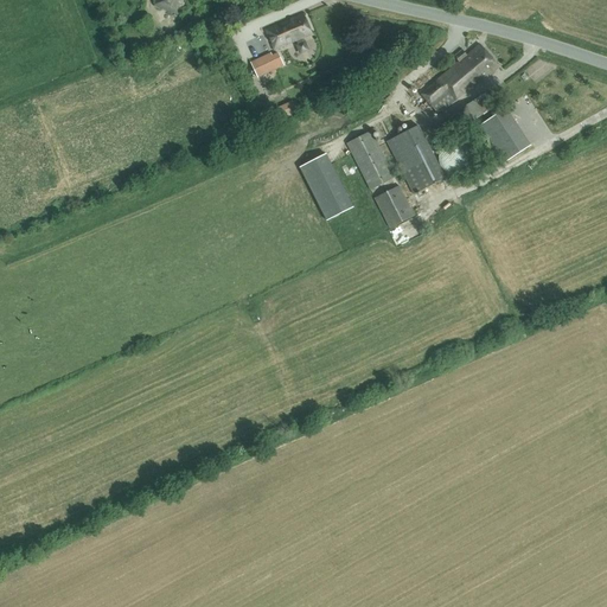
[(157,0),(155,5),(179,14),(184,0),(157,0)]
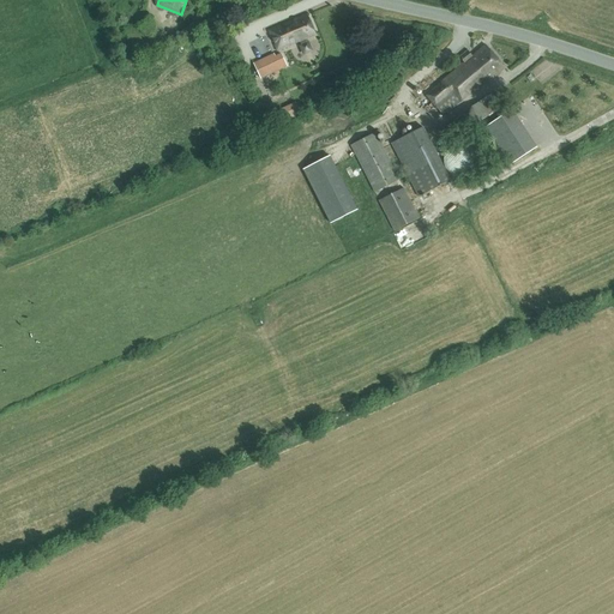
[(278,50),(300,41),(302,46),(302,47),(304,52),(306,53),(309,52),(311,49),(308,44),(306,43),(305,38),(315,35),(307,14),(269,30),(278,50)]
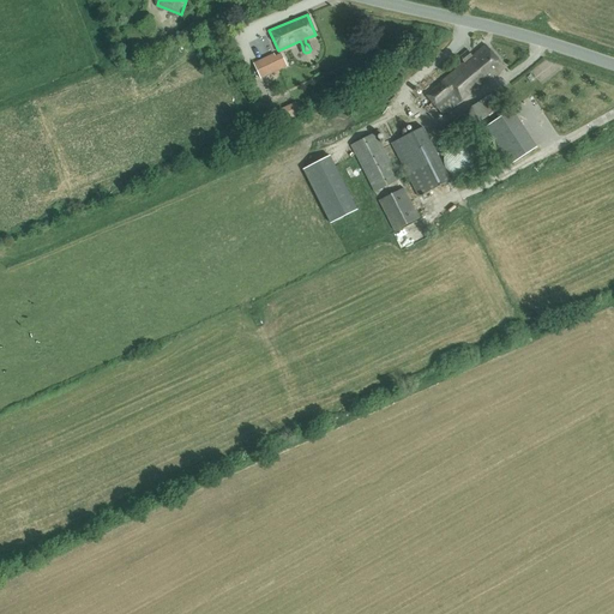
[(505,68),(486,46),(473,55),(468,49),(459,58),(464,62),(426,95),(444,116),(494,73),(497,76),(505,68)]
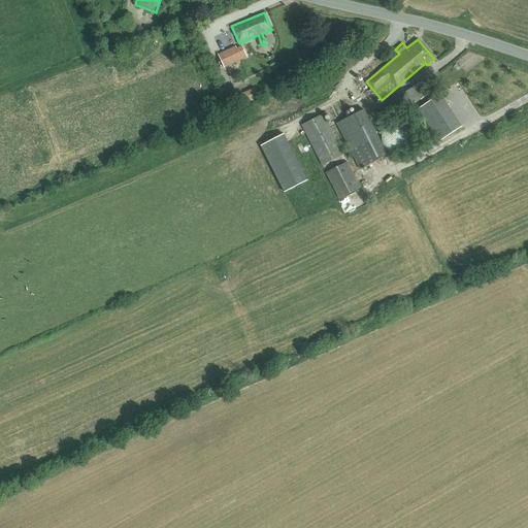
[(235,45),(218,55),(224,68),(241,59),(240,58),(244,56),(240,46),(236,47),(235,45)]
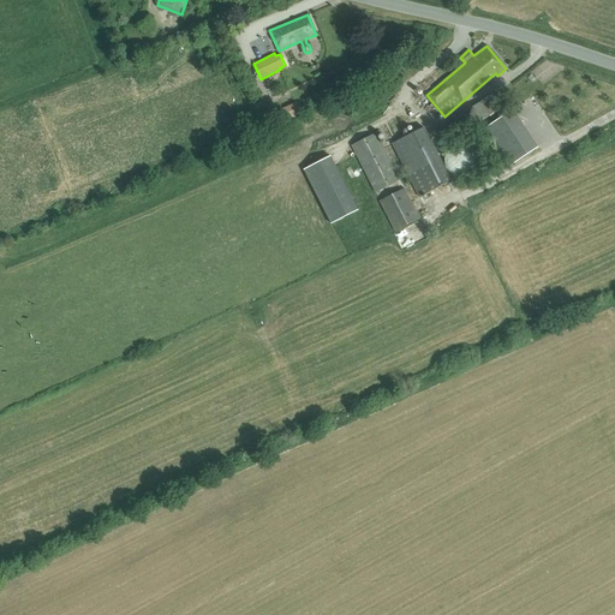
[(489,95),(459,115),(467,130),(499,111),(489,95)]
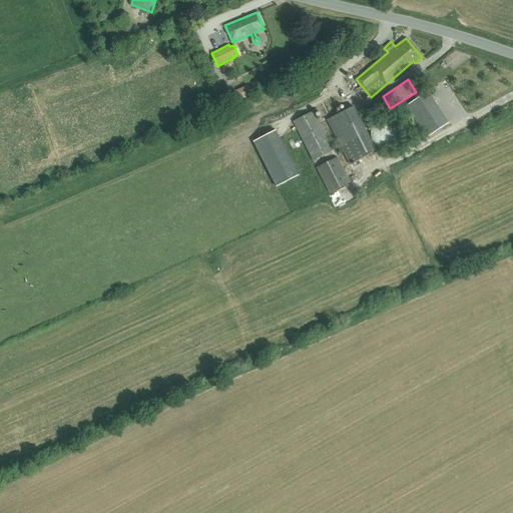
[(404,107),(425,138),(449,123),(427,91),(404,107)]
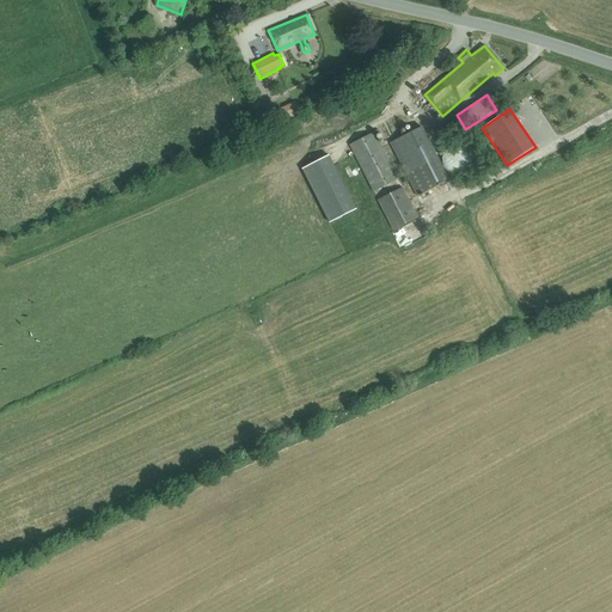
[(391,144),(407,175),(417,196),(450,179),(422,127),(391,144)]
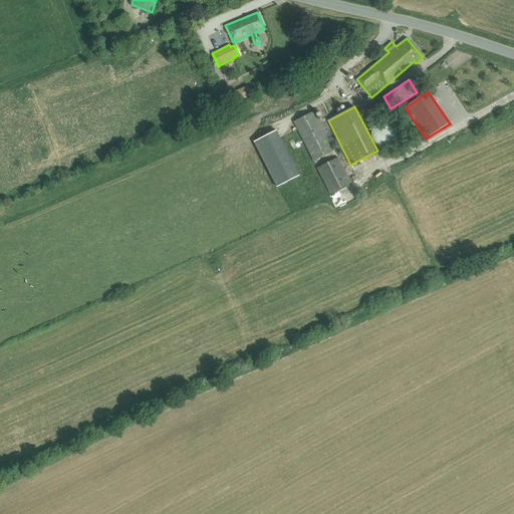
[(314,111),(293,122),(313,162),(334,151),(314,111)]
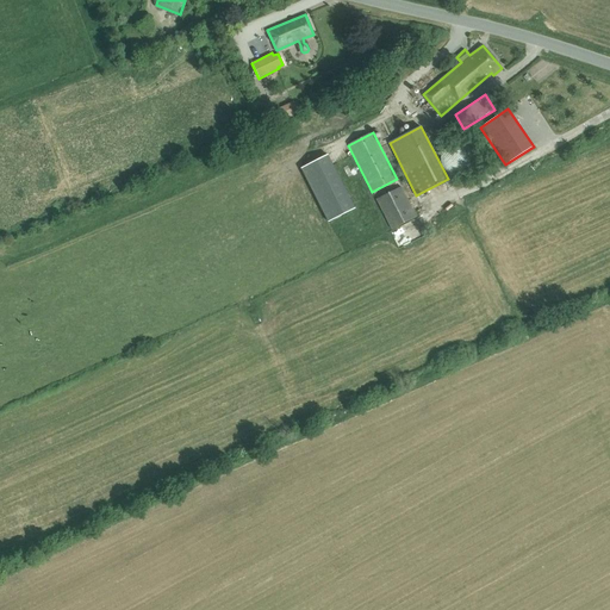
[(441,160),(442,166),(446,170),(449,174),(455,176),(460,176),(466,175),(471,172),(474,167),(475,162),(475,156),(473,150),(470,147),(465,143),(460,142),(454,143),(449,145),(444,149),(442,154),(441,160)]
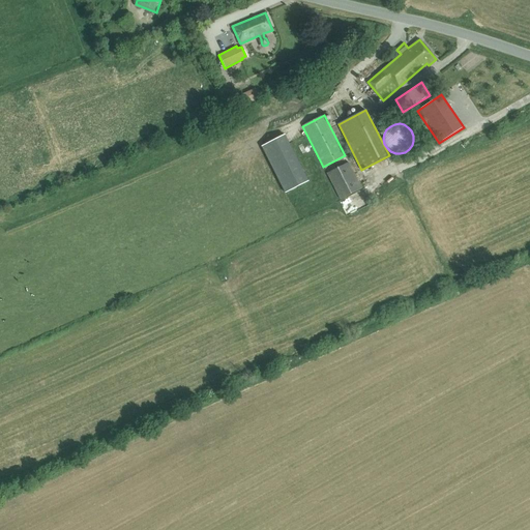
[(261,146),(286,193),(307,181),(284,135),(261,146)]
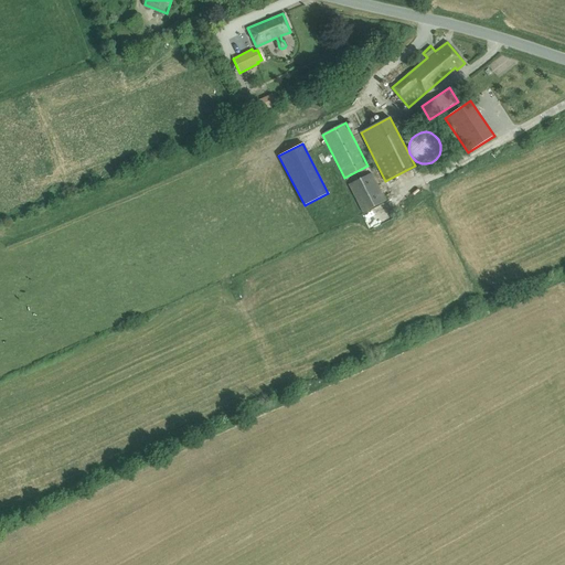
[(348,184),(363,213),(385,201),(371,172),(348,184)]
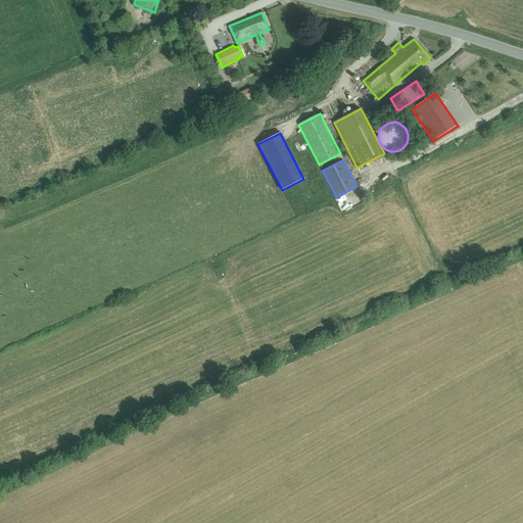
[(369,171),(359,177),(362,183),(372,177),(369,171)]
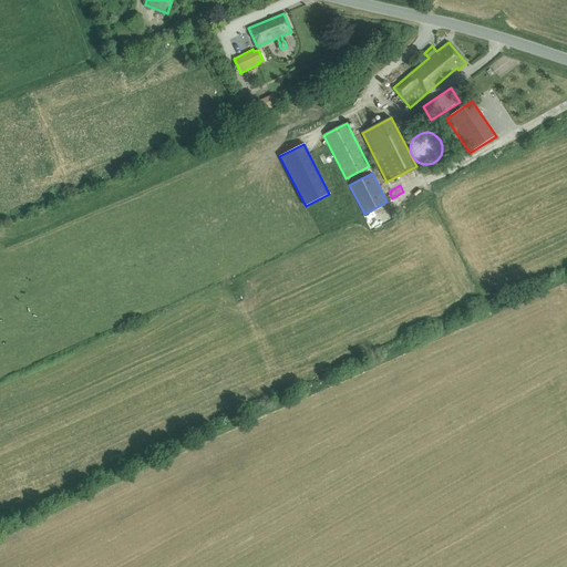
[(371,216),(377,225),(389,218),(383,208),(371,216)]
